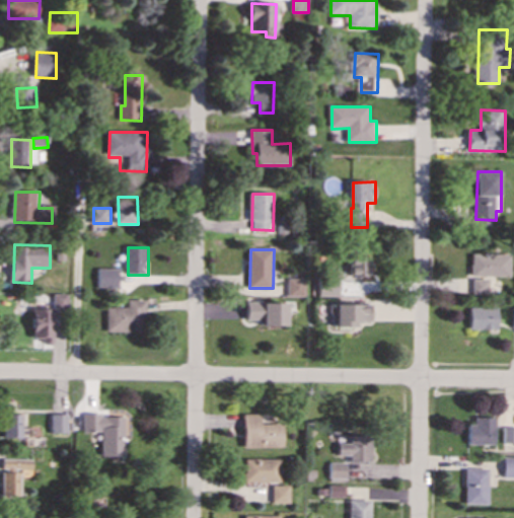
[(511,277),(512,254),(473,254),(472,277),(511,277)]
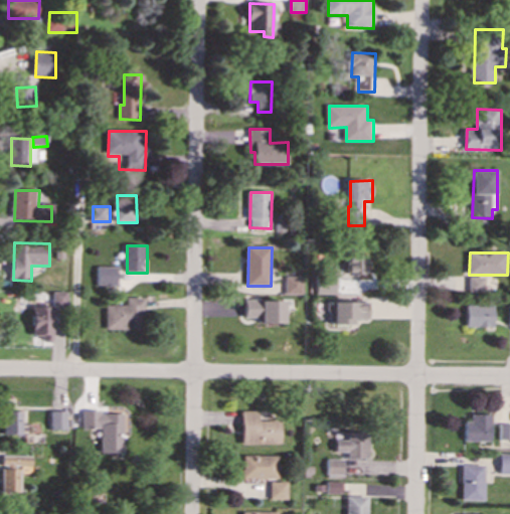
[(368,278),(370,257),(348,254),(345,276),(368,278)]
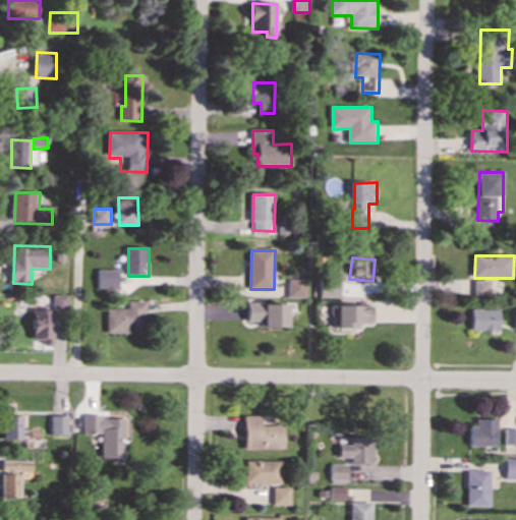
[(122,290),(121,270),(100,270),(101,290),(122,290)]
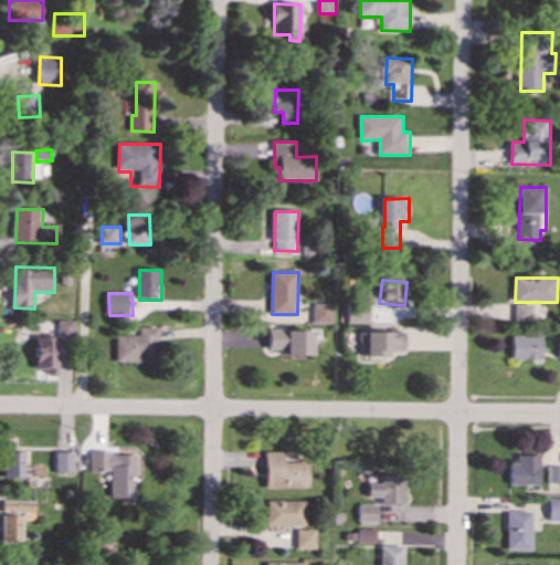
[(370,324),(370,303),(350,303),(350,324),(370,324)]
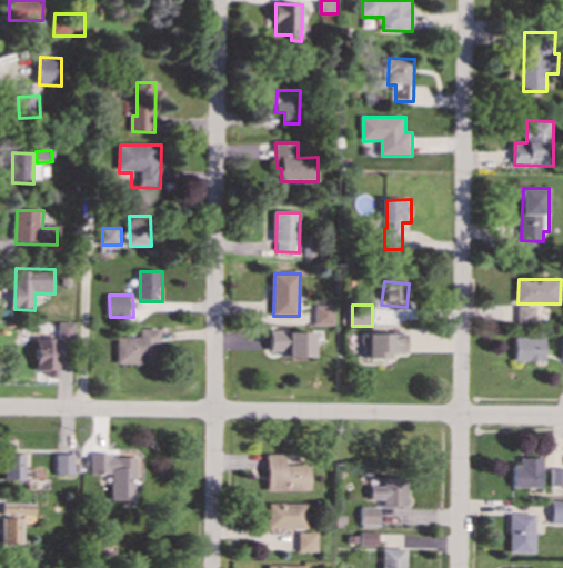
[(335,327),(337,306),(317,306),(317,326),(335,327)]
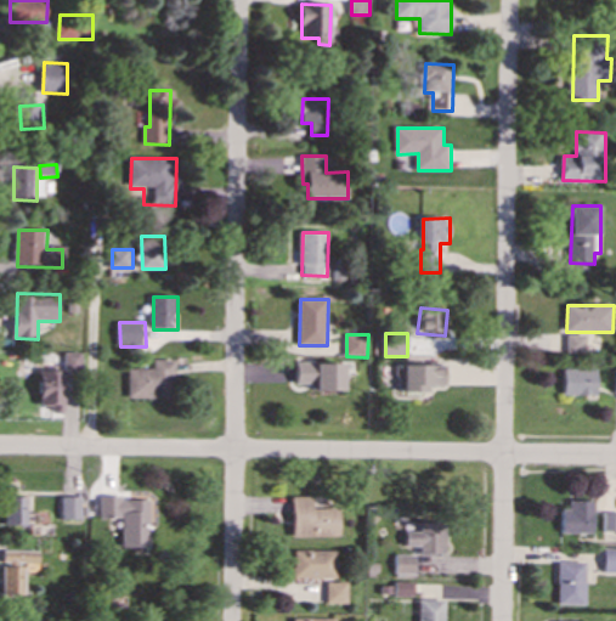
[(588,353),(587,334),(568,334),(568,353),(588,353)]
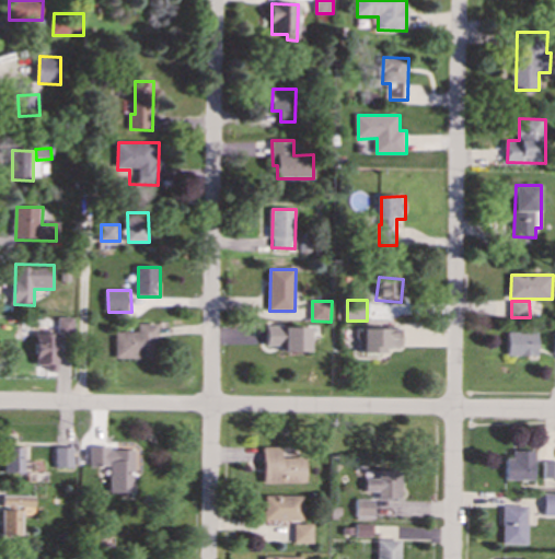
[(60,317),(60,335),(76,334),(76,317),(60,317)]
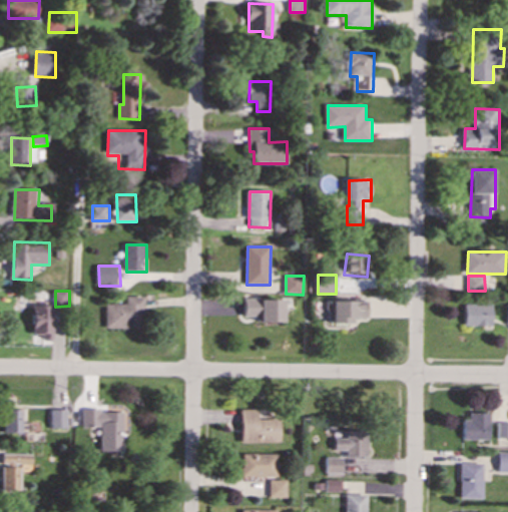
[(107,304),(106,328),(142,329),(142,312),(146,312),(147,297),(127,297),(127,305),(107,304)]
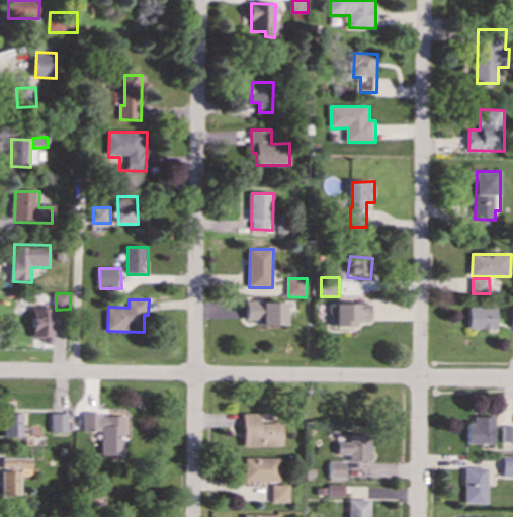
[(286,326),(286,304),(247,303),(246,320),(260,321),(260,326),(286,326)]
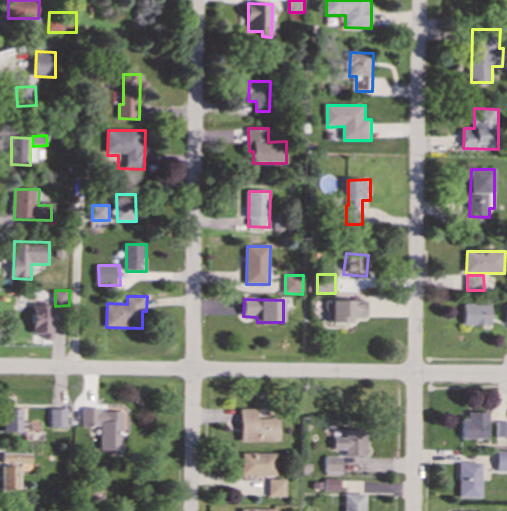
[(368,300),(328,301),(328,323),(356,323),(356,319),(369,318),(368,300)]
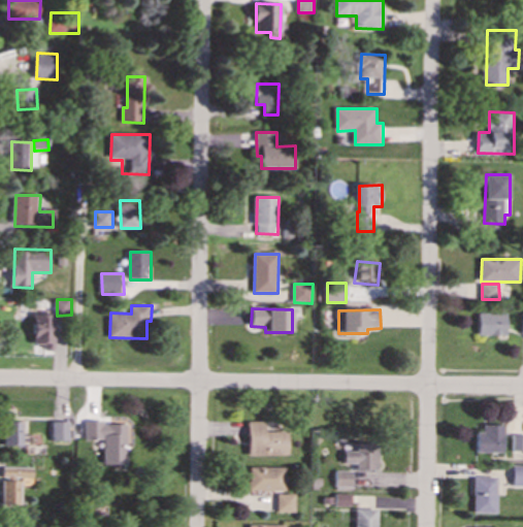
[(481,336),(509,336),(509,314),(481,314),(481,336)]
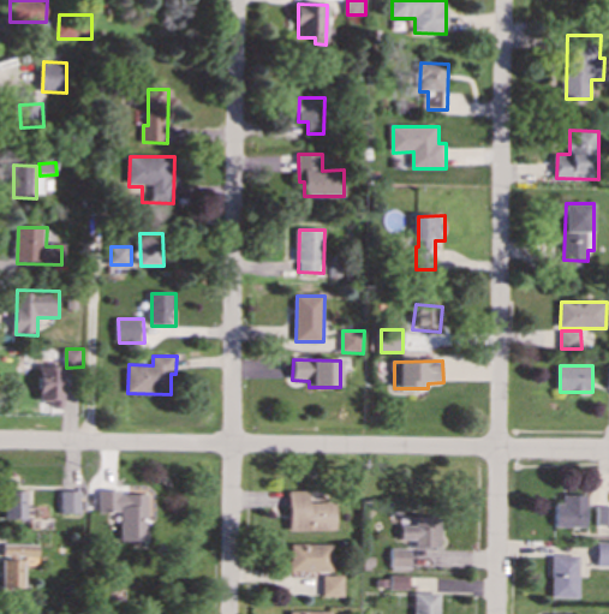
[(41,367),(41,401),(52,401),(52,406),(65,407),(65,367),(41,367)]
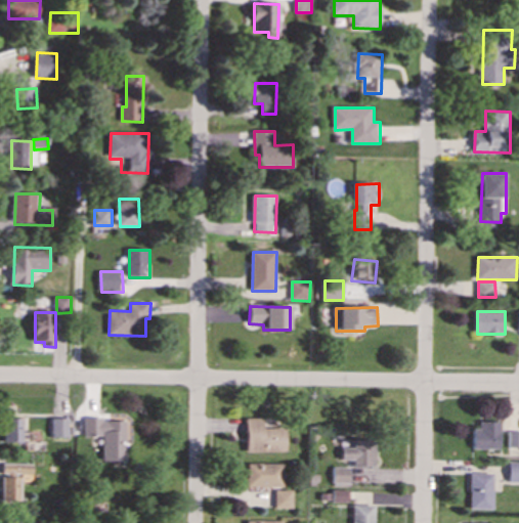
[(103,462),(127,462),(128,422),(104,422),(104,418),(86,418),(85,437),(104,437),(103,462)]
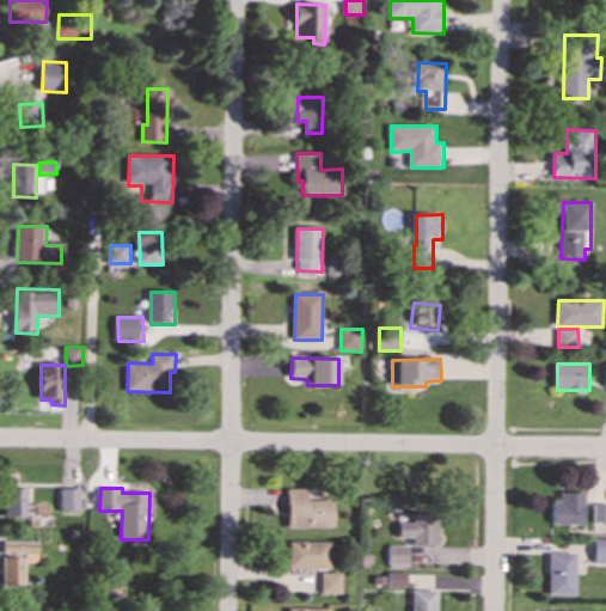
[(30,489),(7,489),(7,518),(29,518),(30,489)]
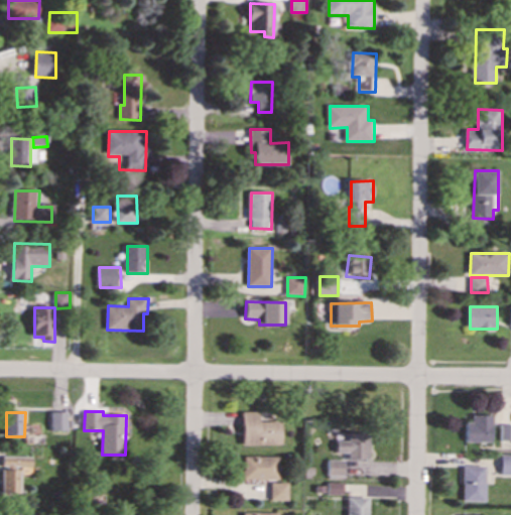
[(69,412),(52,412),(53,432),(70,431),(69,412)]
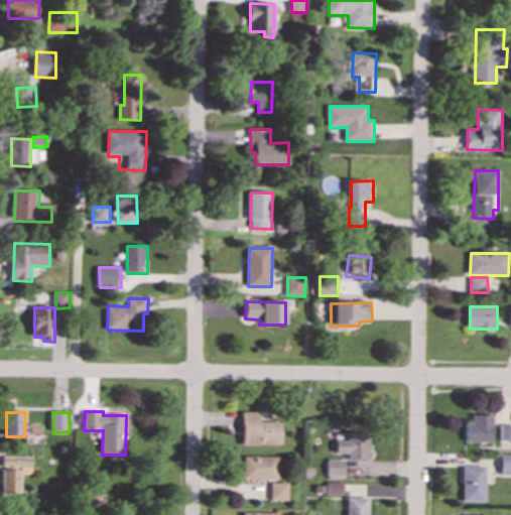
[(283,445),(282,422),(261,422),(261,412),(244,412),(244,445),(283,445)]
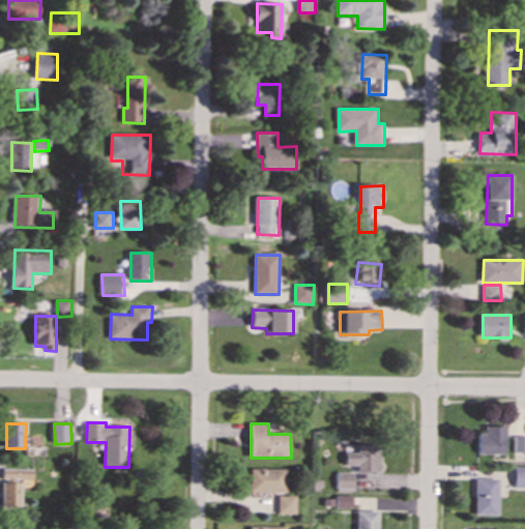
[(508,427),(488,427),(487,434),(480,434),(480,454),(507,454),(508,427)]
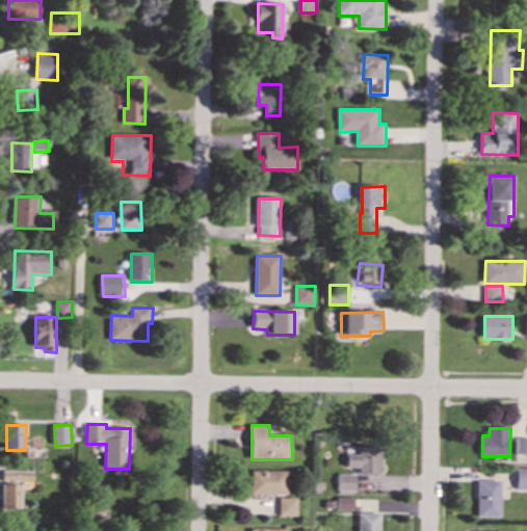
[(518,455),(526,455),(526,439),(519,439),(518,455)]
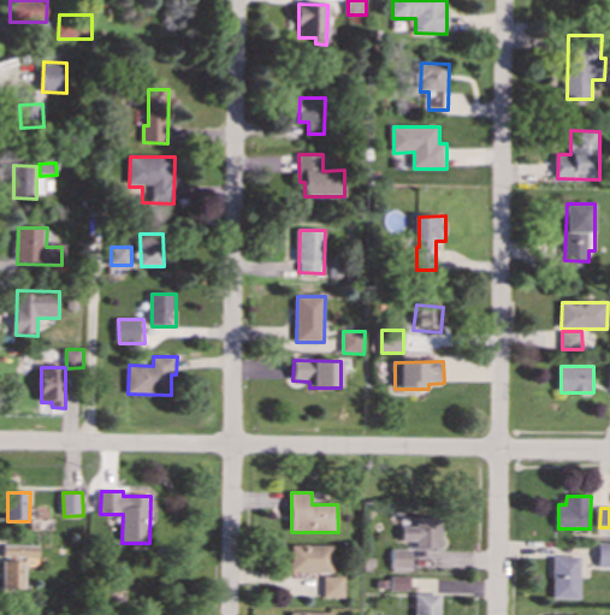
[(403,527),(403,542),(418,542),(418,549),(444,549),(444,516),(418,516),(418,526),(403,527)]
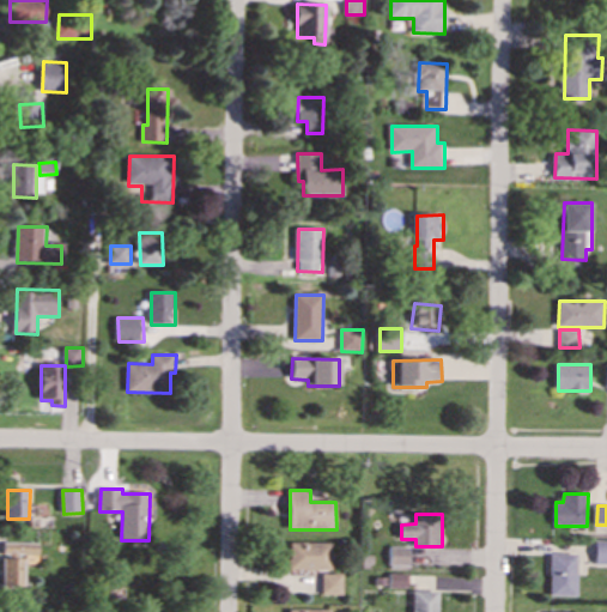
[(41,543),(6,544),(6,587),(28,587),(26,555),(41,555),(41,543)]
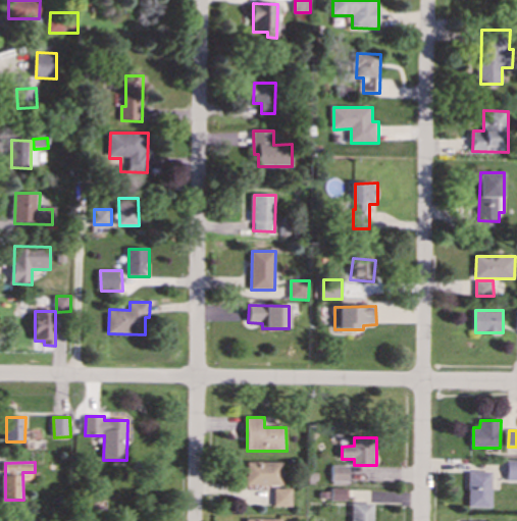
[(283,485),(285,463),(249,462),(248,484),(283,485)]
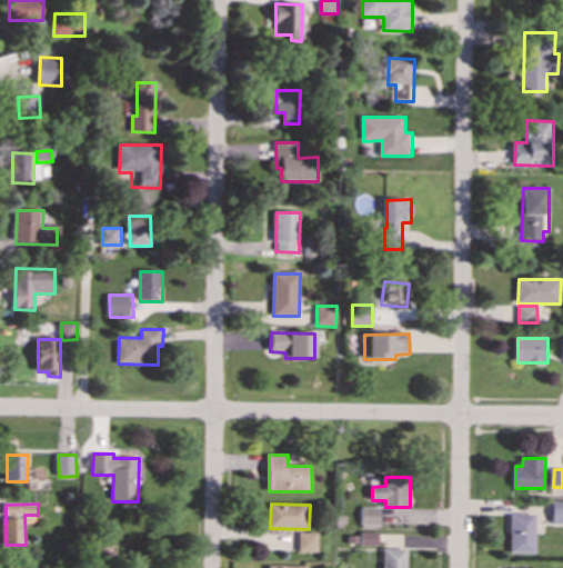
[(363,525),(381,526),(381,508),(364,508),(363,525)]
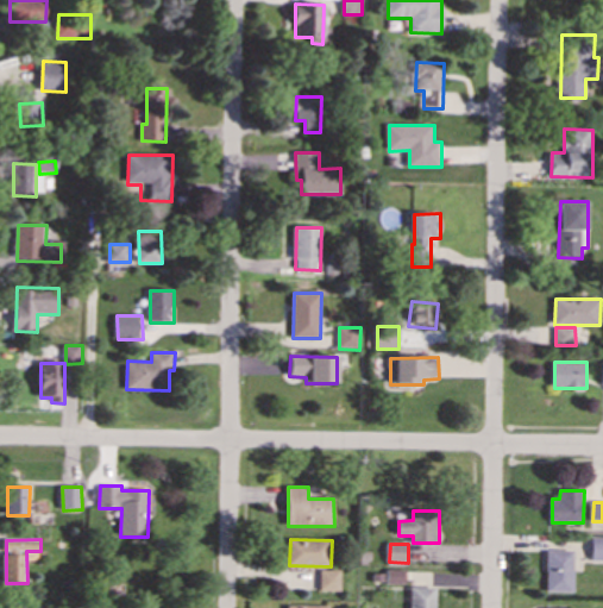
[(575,593),(575,550),(548,550),(548,593),(575,593)]
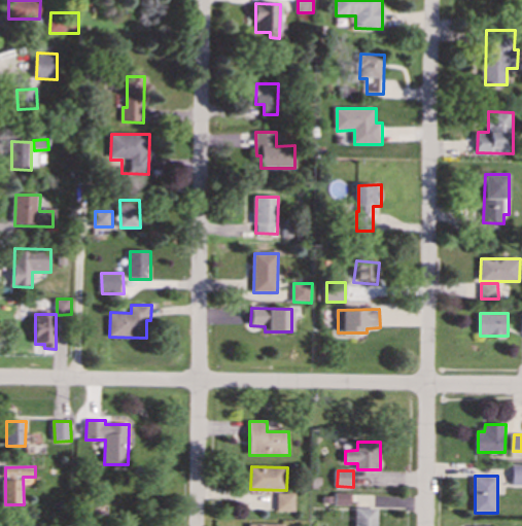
[(278,512),(297,511),(297,493),(278,493),(278,512)]
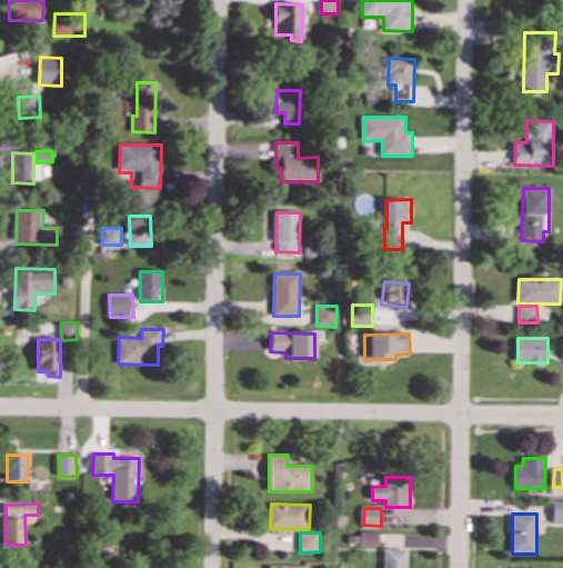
[(381,532),(363,532),(363,546),(380,546),(381,532)]
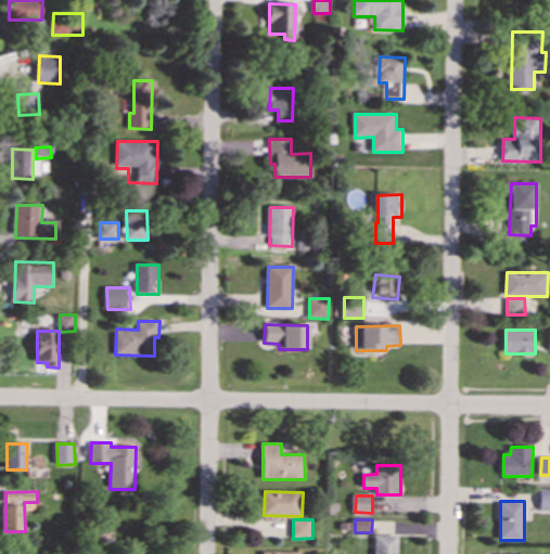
[(398,553),(399,536),(376,536),(375,553),(398,553)]
